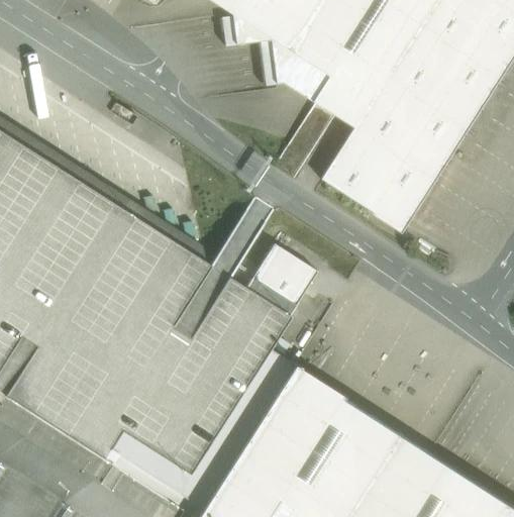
[(513,0),(150,0),(157,4),(159,0),(210,0),(234,15),(273,39),(330,77),(314,102),(316,103),(336,116),(355,128),(322,179),(408,233),(513,67),(513,0)]
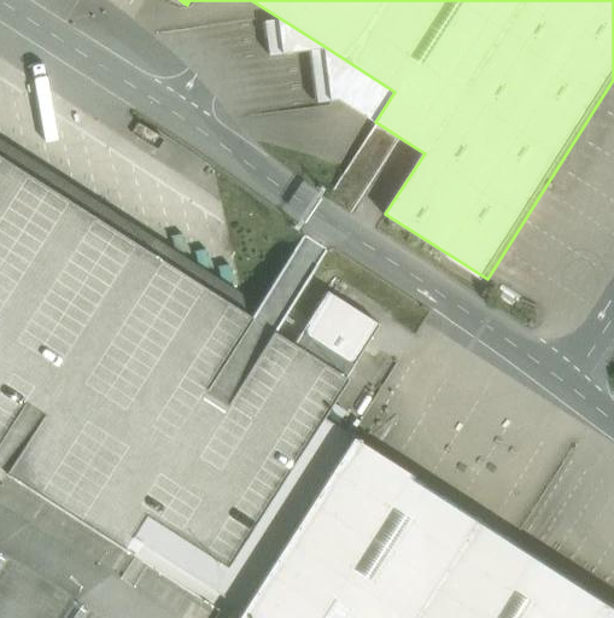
[(326,47),(280,18),(280,19),(268,22),(272,56),(314,51),(326,48),(326,47)]
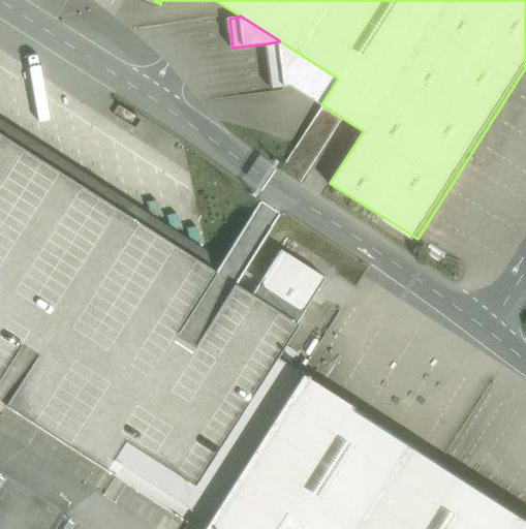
[(338,79),(279,40),(279,41),(269,43),(274,88),(291,86),(321,104),(338,79)]
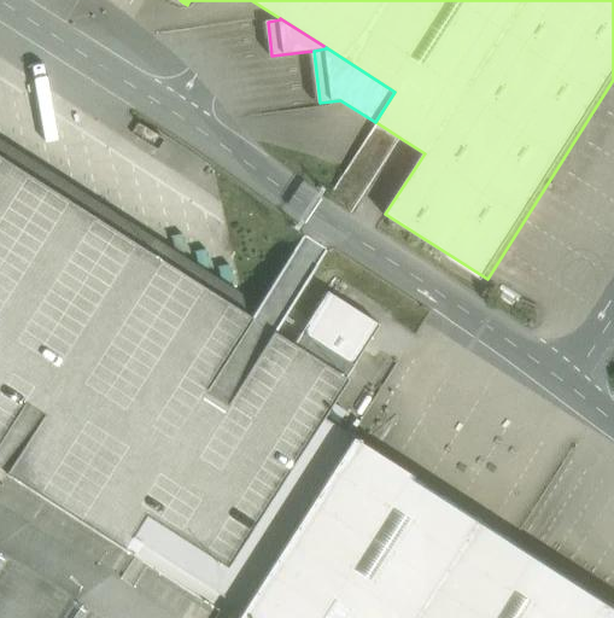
[(378,123),(256,316),(278,332),(402,139),(378,123)]
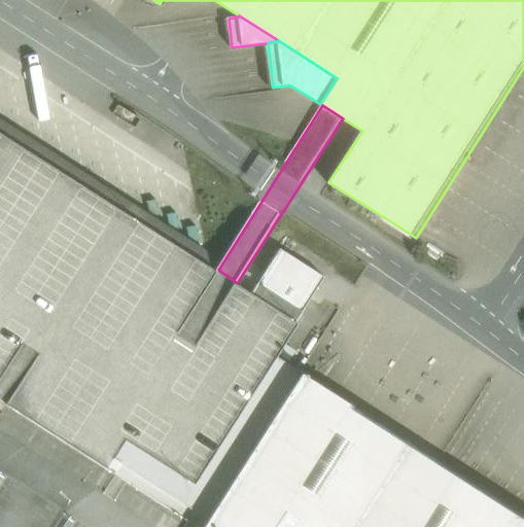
[(104,184),(88,188),(83,172),(67,175),(63,159),(46,163),(43,146),(27,149),(23,133),(6,136),(2,119),(0,119),(0,399),(170,508),(188,521),(199,526),(204,526),(303,373),(304,374),(304,373),(276,355),(325,277),(282,249),(253,293),(237,283),(218,270),(211,266),(208,251),(191,255),(188,239),(172,242),(168,225),(151,230),(147,213),(131,216),(128,200),(111,203),(110,200),(107,201),(104,184)]
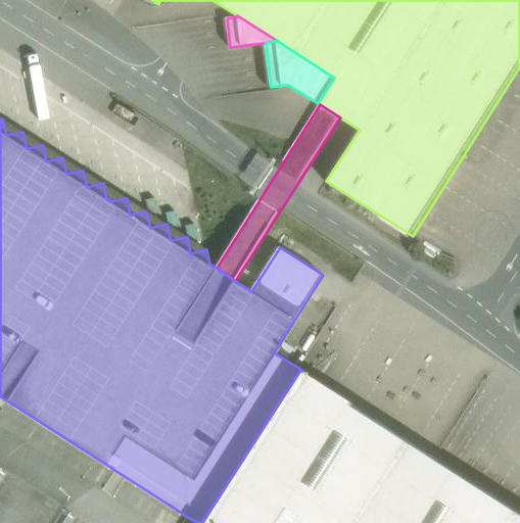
[(301,371),(300,370),(202,522),(519,522),(519,510),(301,370),(301,371)]
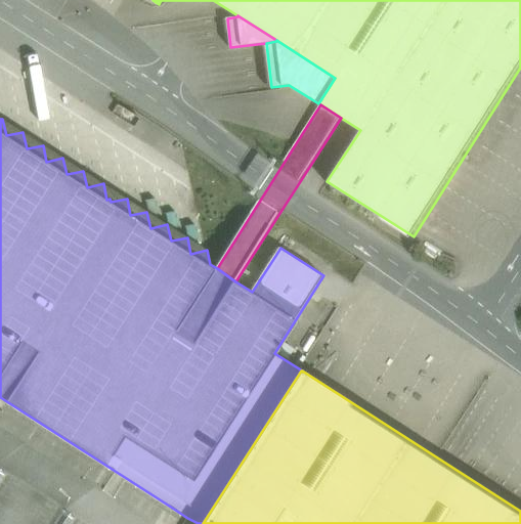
[(157,523),(169,506),(0,397),(0,523),(157,523)]
